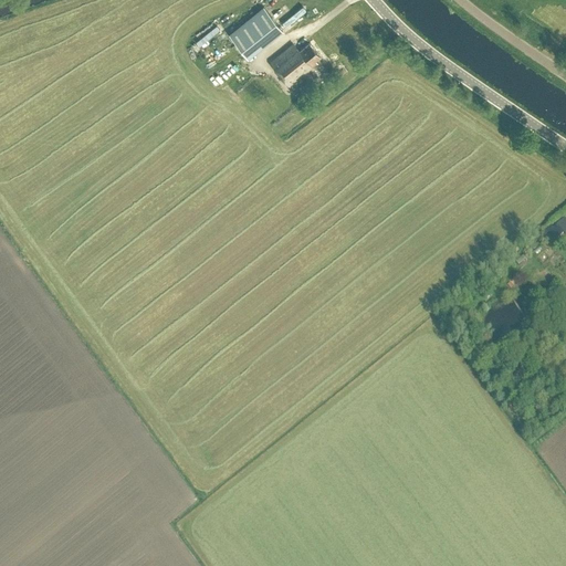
[(282,30),(264,7),(228,34),(247,58),(282,30)]
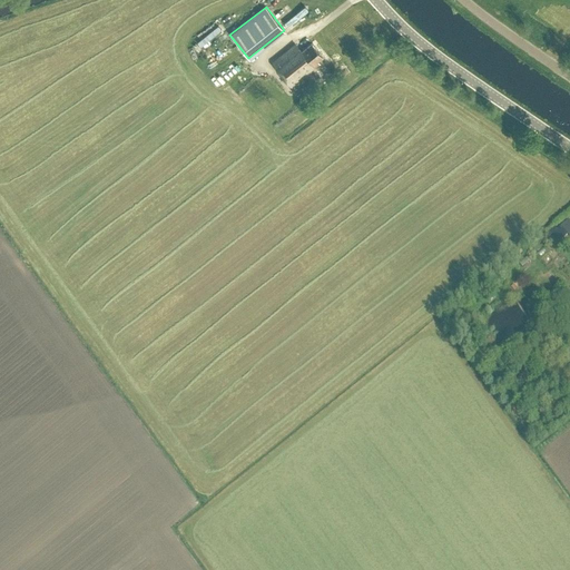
[(318,56),(308,42),(298,49),(294,42),(269,61),(288,86),(317,64),(314,59),(318,56)]
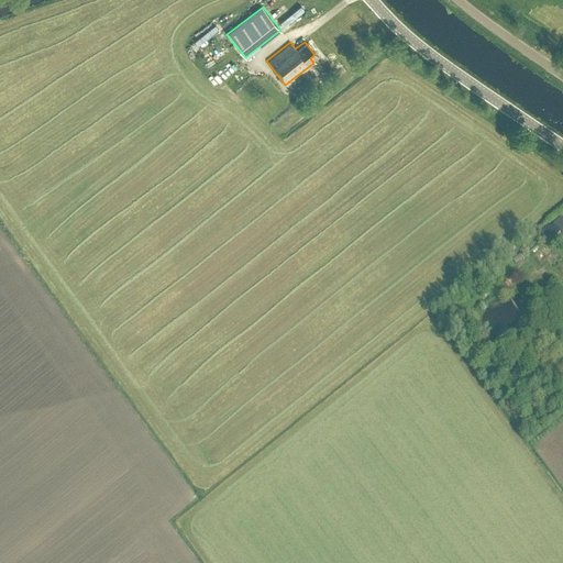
[(216,59),(221,56),(216,47),(210,51),(216,59)]
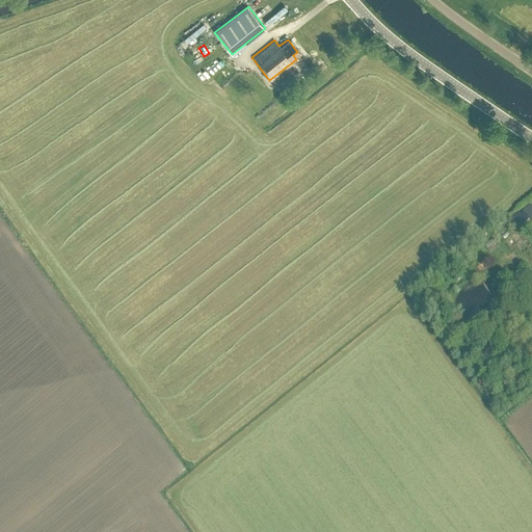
[(524,222),(519,215),(522,213),(520,211),(509,220),(511,222),(515,219),(521,225),(524,222)]
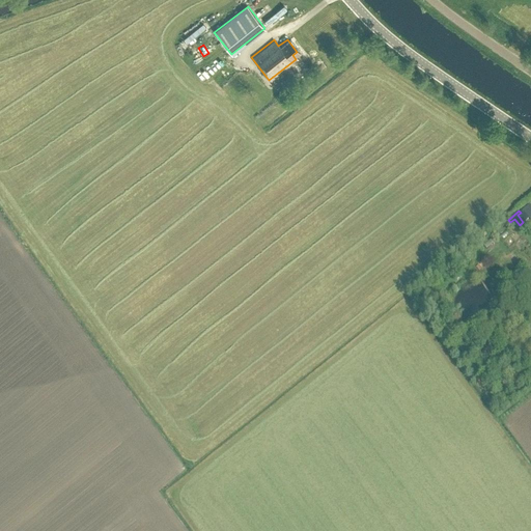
[(490,242),(483,247),(486,251),(493,246),(490,242)]
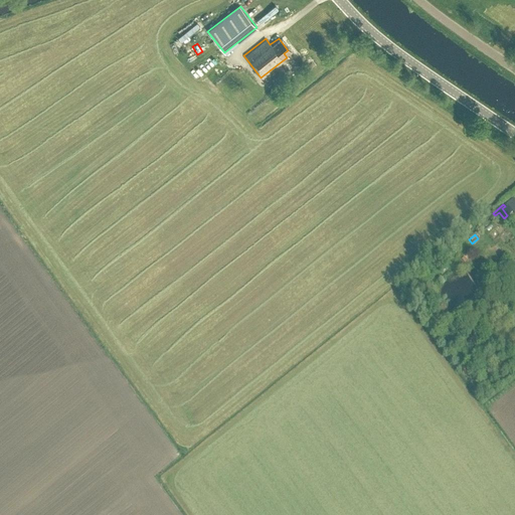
[(485,376),(483,385),(489,386),(492,378),(485,376)]
